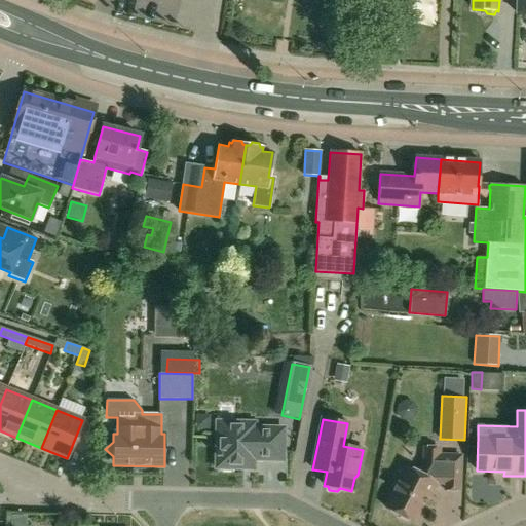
[(232,468),(243,468),(256,468),(256,459),(283,460),(283,429),(254,428),(254,423),(217,422),(216,467),(220,467),(222,470),(230,471),(232,468)]
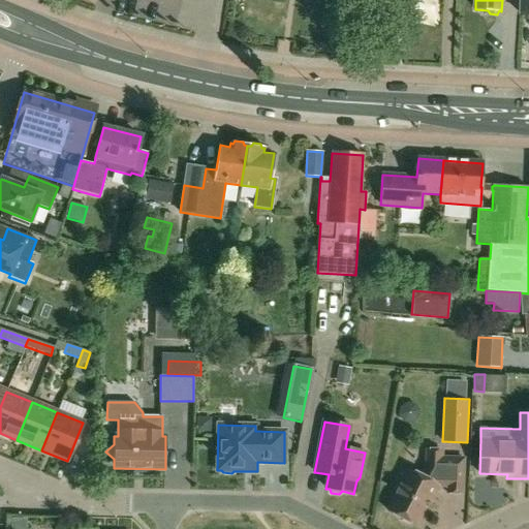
[(463,459),(443,458),(443,449),(427,448),(426,466),(421,476),(405,469),(395,491),(398,492),(387,511),(402,518),(402,521),(409,525),(412,523),(415,525),(430,497),(432,499),(439,486),(447,487),(447,494),(462,494),(463,459)]
